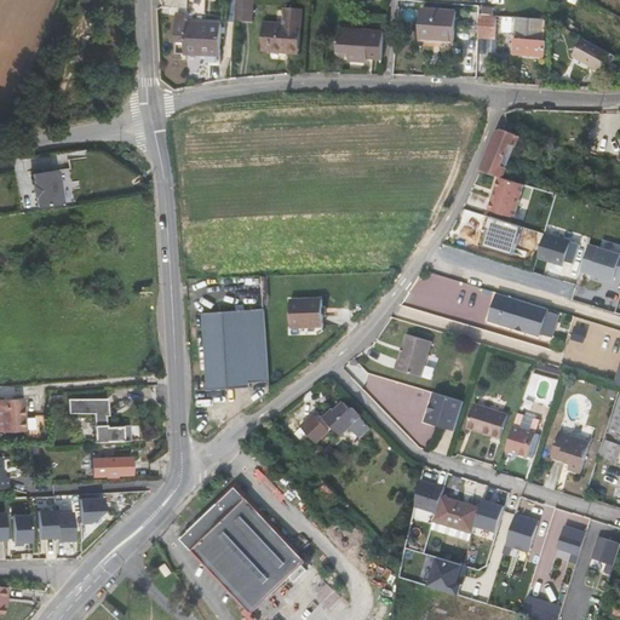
[(254,13),(254,0),(237,0),(237,7),(237,13),(254,13)]
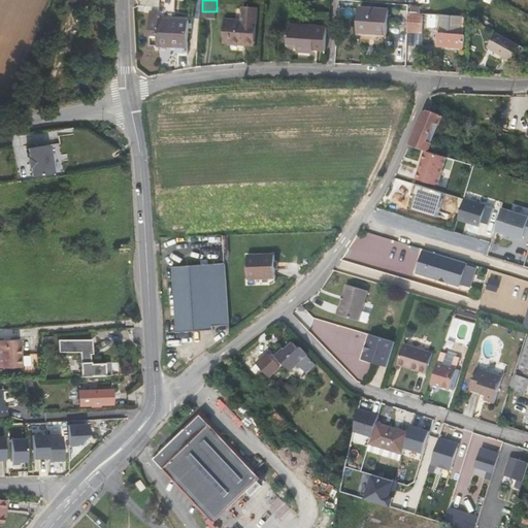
[(244,7),(243,21),(225,19),(224,42),(256,45),(258,7),(244,7)]
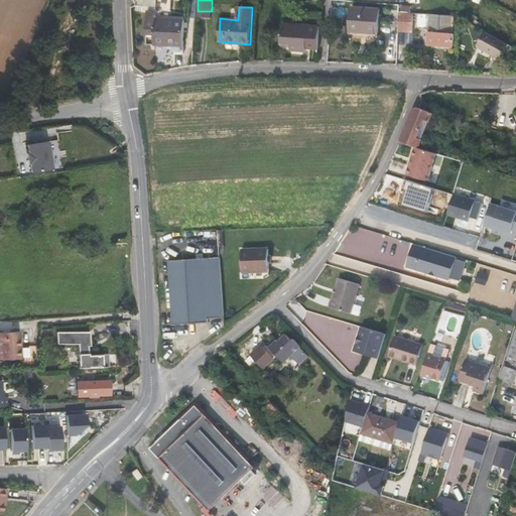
[(379,36),(380,10),(353,8),(352,34),(379,36)]
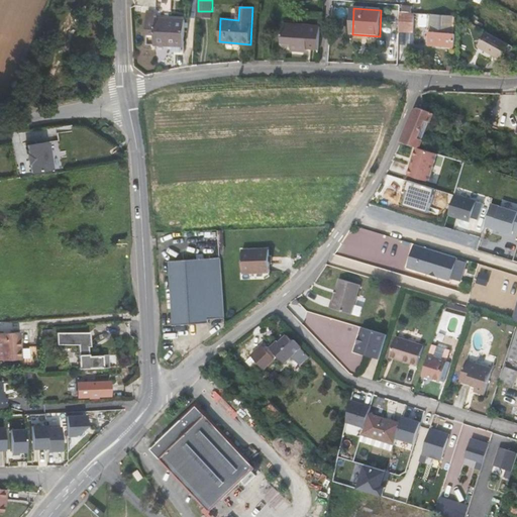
[(185,50),(187,20),(170,18),(170,21),(158,20),(159,13),(148,12),(147,32),(157,33),(156,43),(175,45),(175,49),(185,50)]
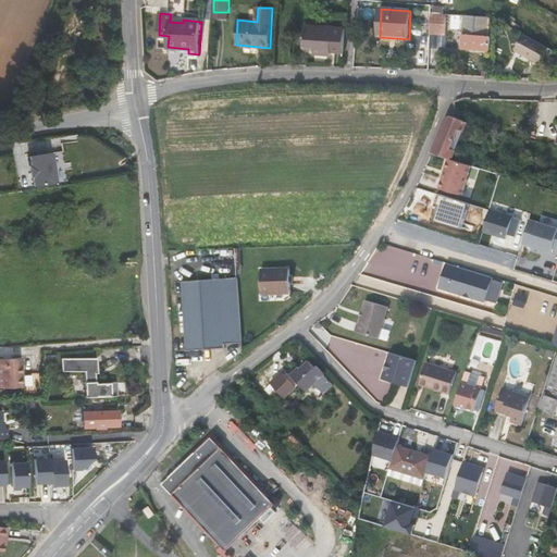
[(447,14),(434,13),(433,38),(448,39),(447,14)]
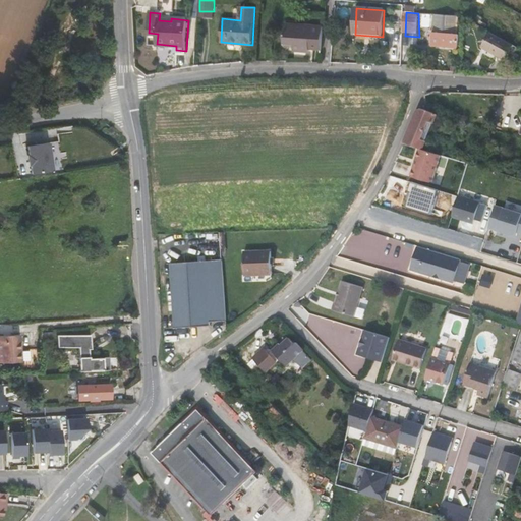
[(455,34),(457,16),(424,13),(423,20),(423,24),(424,25),(435,26),(432,44),(459,47),(460,34),(455,34)]
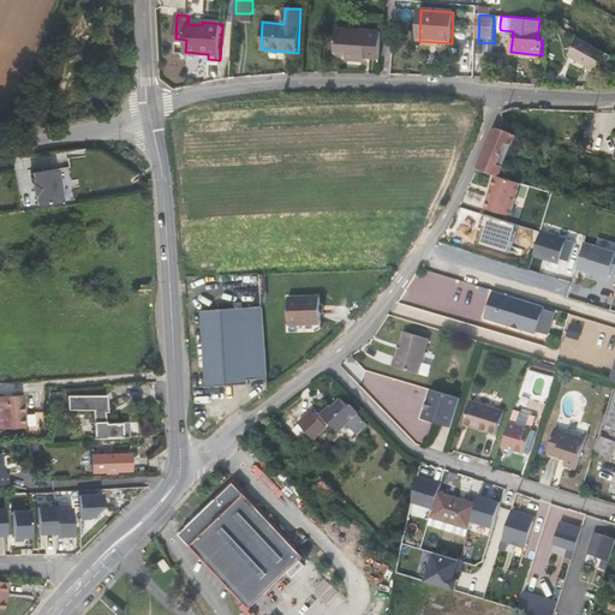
[(380,59),(382,31),(338,29),(335,51),(347,52),(346,60),(365,61),(366,58),(380,59)]
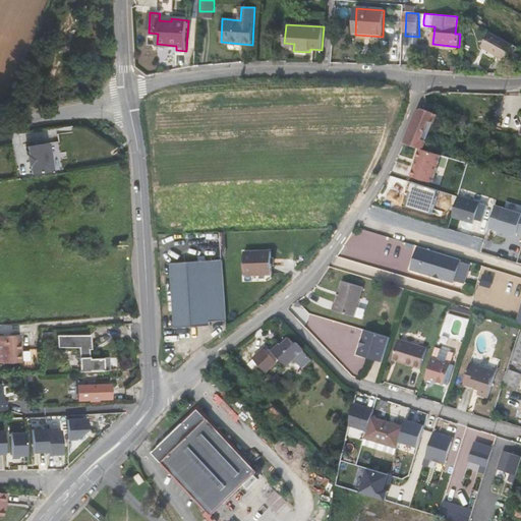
[(505,59),(513,44),(490,33),(483,47),(505,59)]
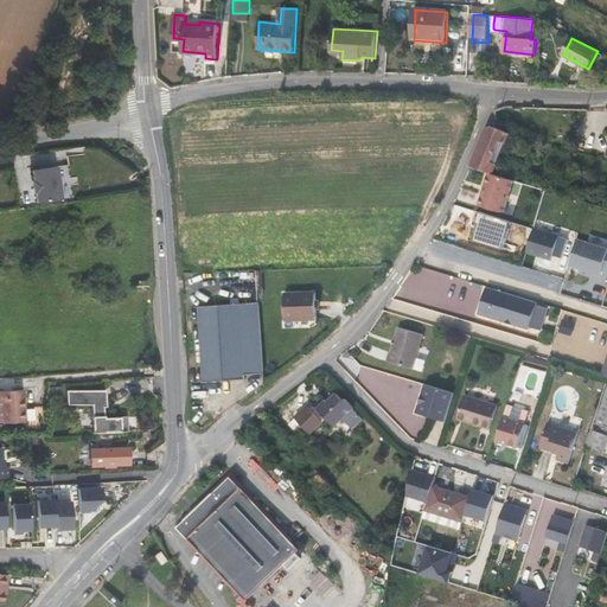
[(489,173),(492,174),(506,139),(510,132),(494,127),(481,171),(489,173)]
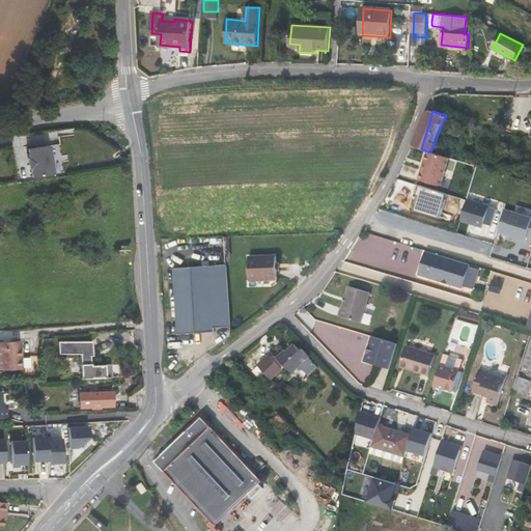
[(446,115),(443,121),(453,124),(455,118),(446,115)]
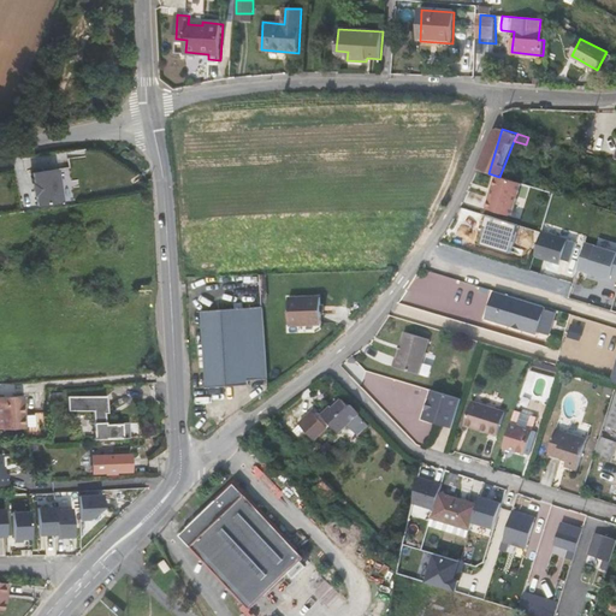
[(37,203),(63,201),(58,169),(34,171),(35,182),(33,182),(34,194),(36,194),(37,203)]
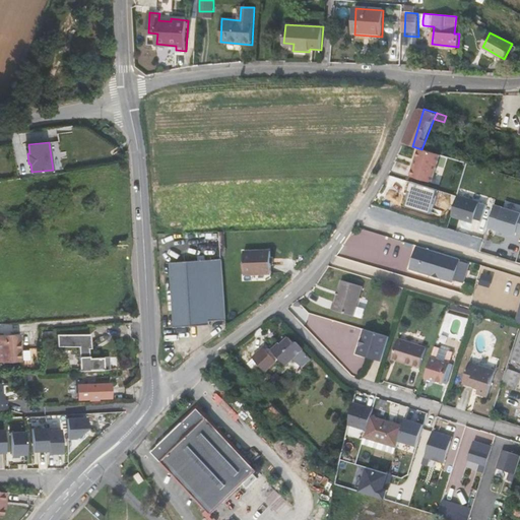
[(410,176),(432,183),(440,154),(421,149),(418,148),(410,176)]
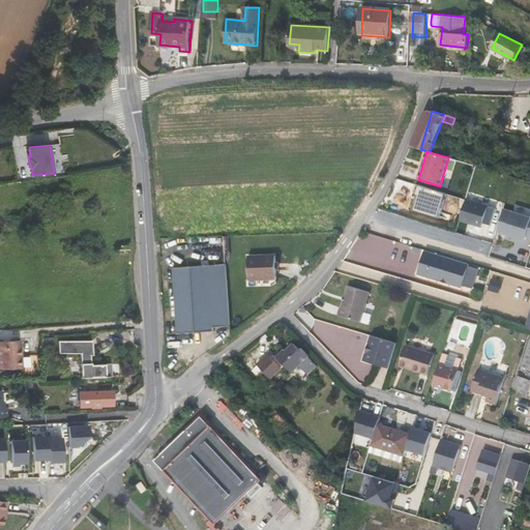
[(412,210),(439,218),(446,194),(419,185),(412,210)]
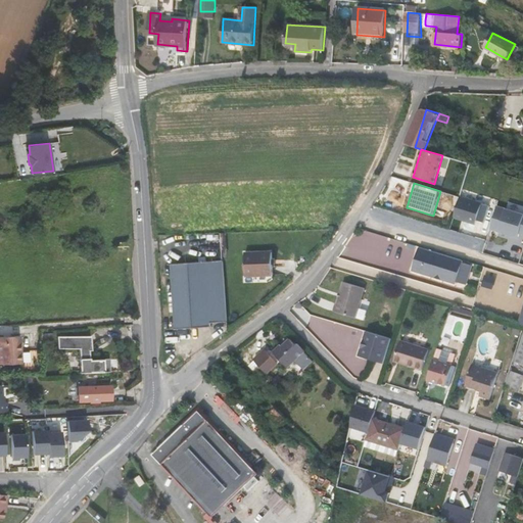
[(454,218),(476,225),(477,221),(484,223),(489,205),(461,196),(454,218)]
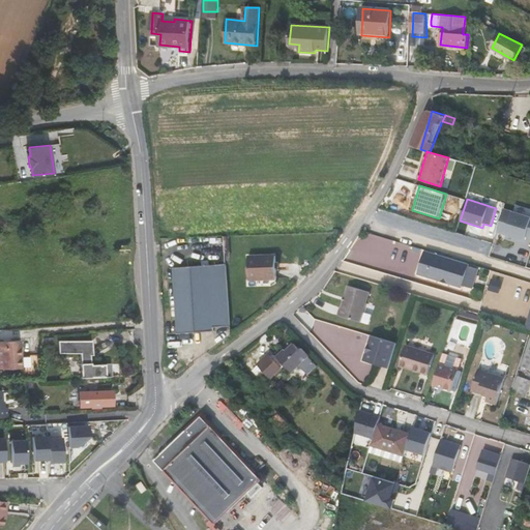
[(529,237),(529,216),(504,209),(497,232),(525,240),(526,236),(529,237)]
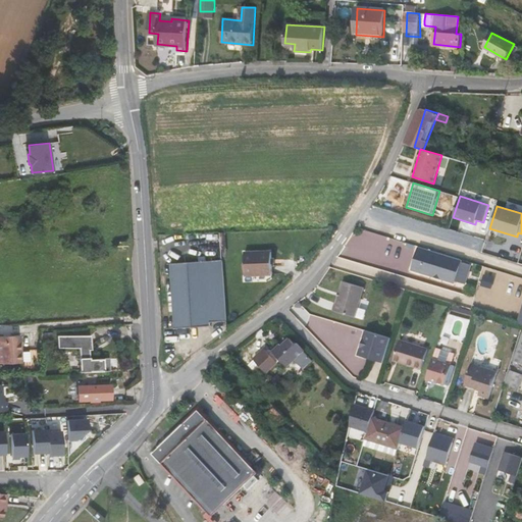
[(419,247),(412,270),(435,276),(436,274),(440,276),(440,278),(456,282),(456,280),(462,262),(463,260),(419,247)]
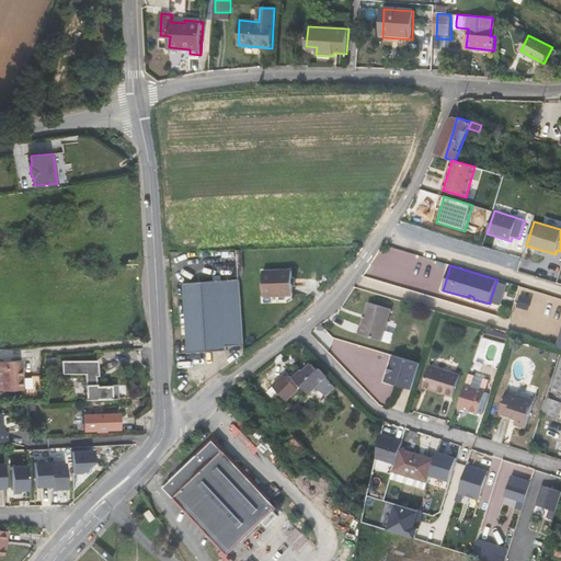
[(295,271),(265,272),(266,296),(296,296),(295,271)]
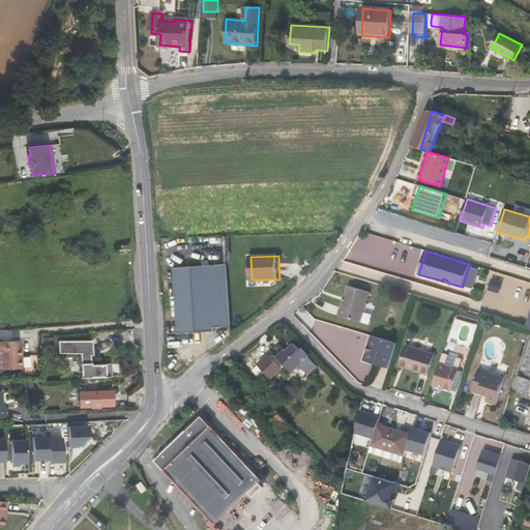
[(231,326),(228,264),(212,265),(212,260),(206,261),(206,265),(177,267),(182,333),(218,330),(218,326),(231,326)]
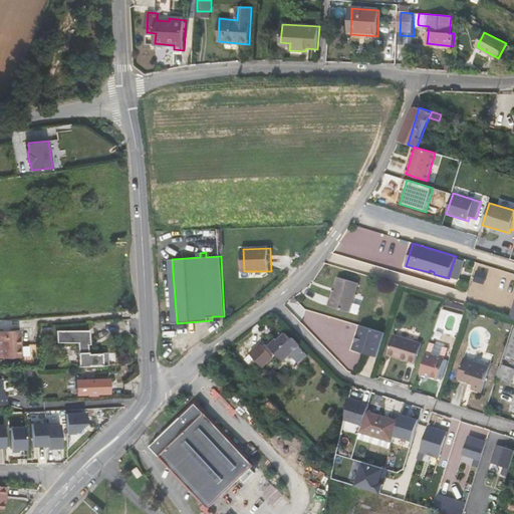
[(455,258),(449,276),(459,279),(465,260),(455,258)]
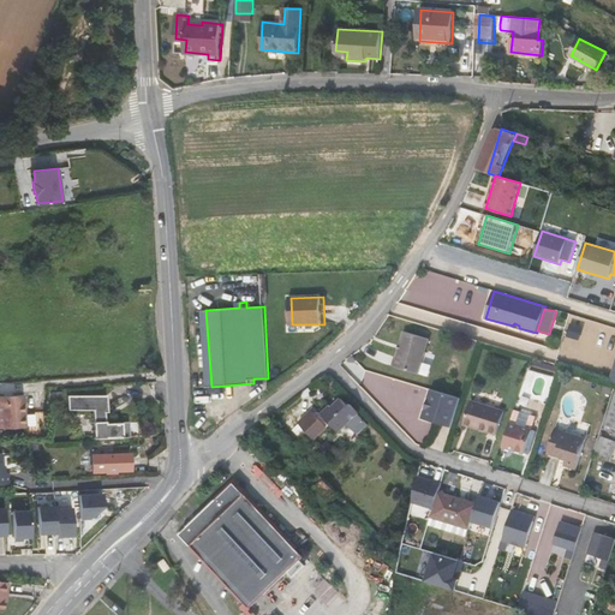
[(429,336),(405,330),(398,357),(395,356),(393,365),(419,371),(429,336)]
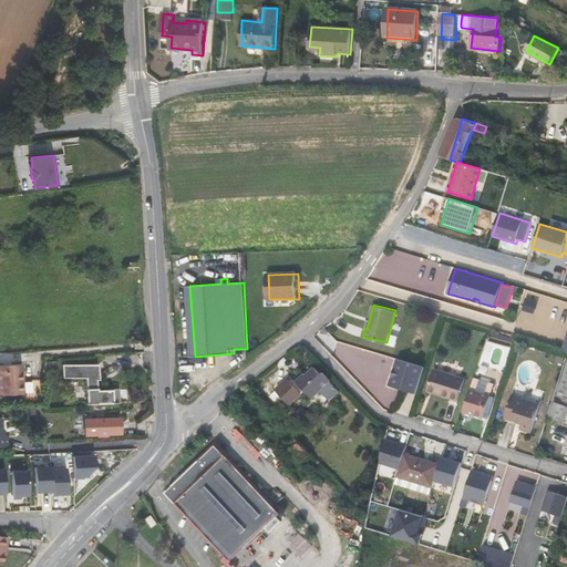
[(505,330),(486,325),(483,337),(501,343),(505,330)]
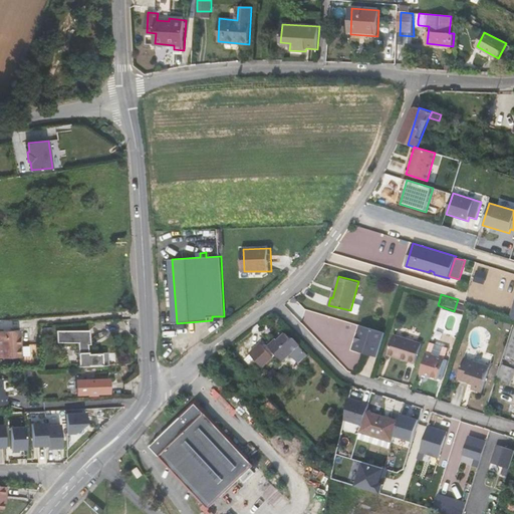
[(356,348),(362,350),(375,354),(383,329),(364,324),(363,324),(356,348)]
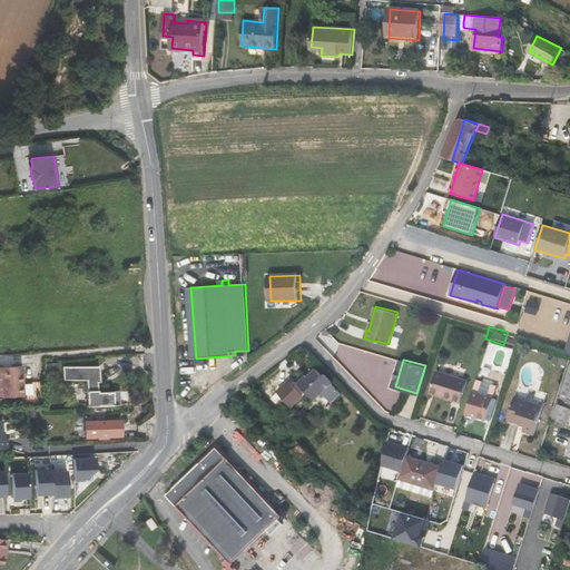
[(0,380),(0,381),(1,395),(26,394),(25,363),(0,364),(0,380)]
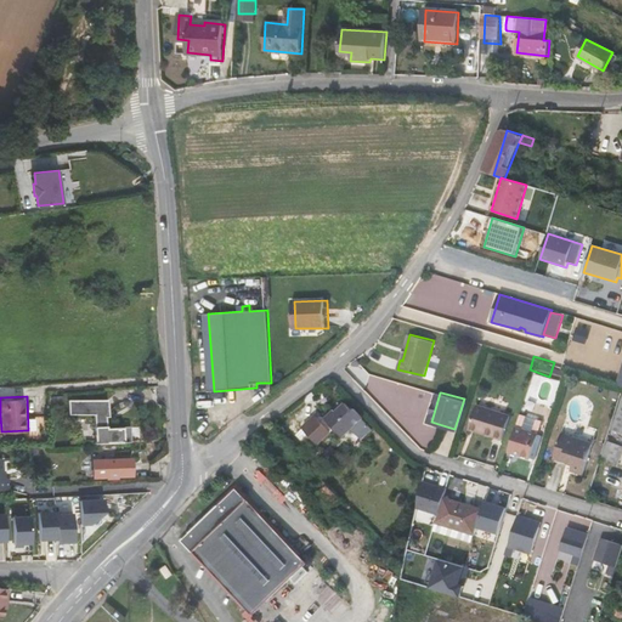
[(621,433),(621,396),(621,402),(611,429),(621,433)]
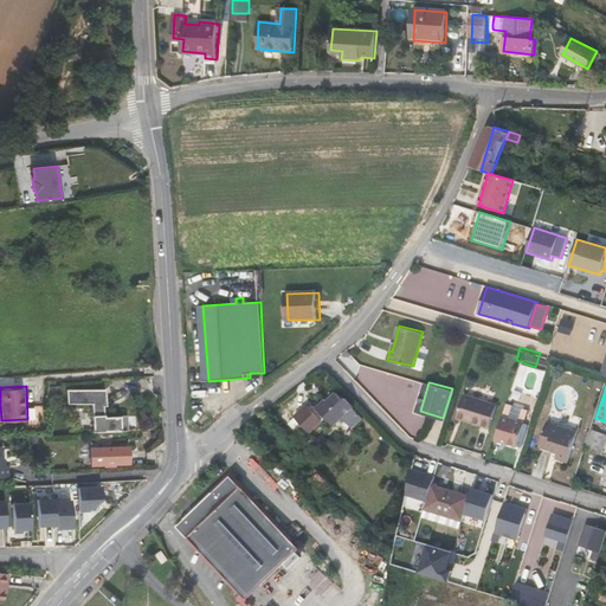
[(65,403),(91,403),(92,431),(103,431),(103,429),(126,427),(126,416),(103,417),(102,404),(105,404),(104,388),(65,389),(65,403)]
